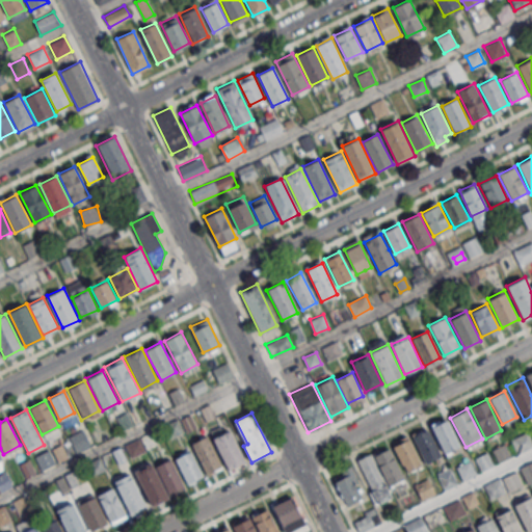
[(430,427),(447,419),(461,447),(445,455),(430,427)]
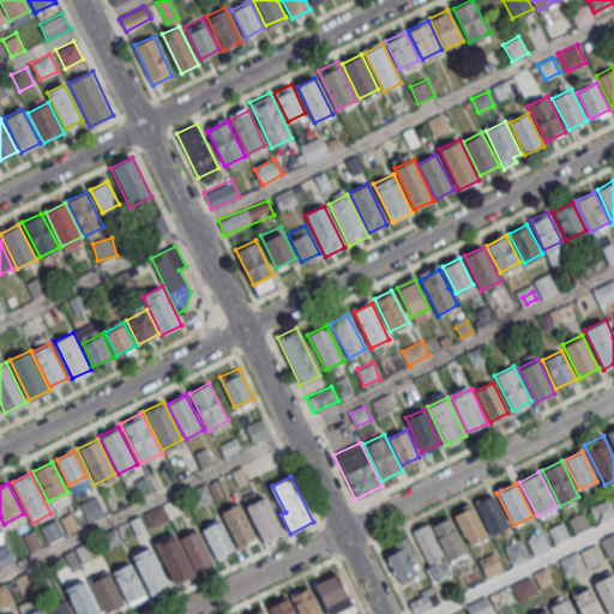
[(78,504),(90,523),(104,513),(94,494),(78,504)]
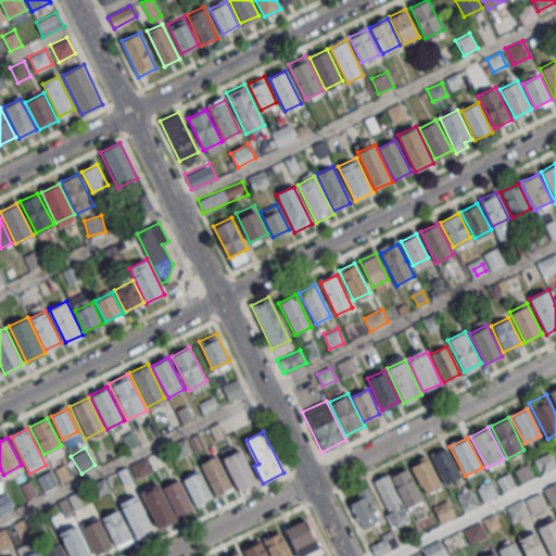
[(238,490),(255,482),(239,449),(222,457),(238,490)]
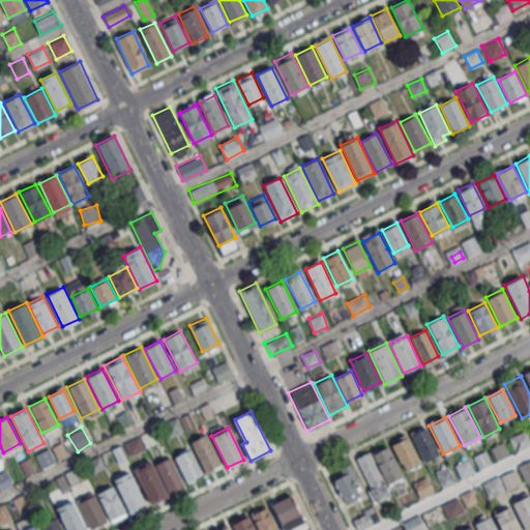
[(410,436),(424,428),(439,454),(424,462),(410,436)]
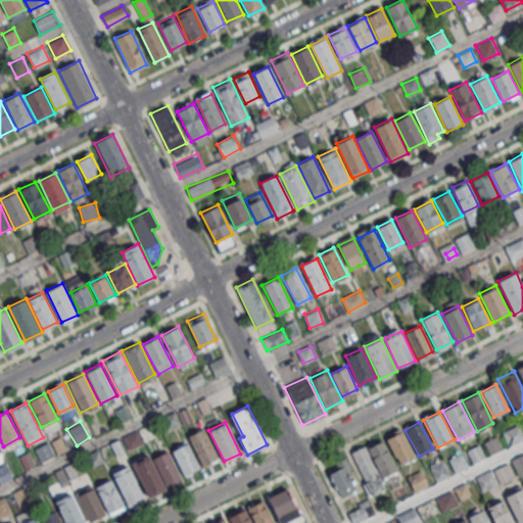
[(509,445),(522,437),(522,435),(518,426),(503,433),(509,445)]
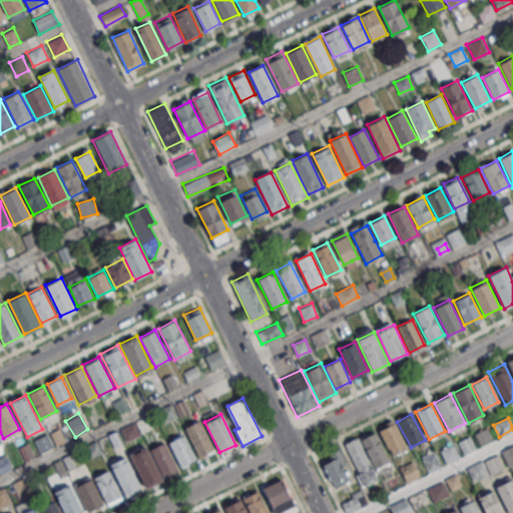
[(198,458),(213,451),(199,420),(184,427),(198,458)]
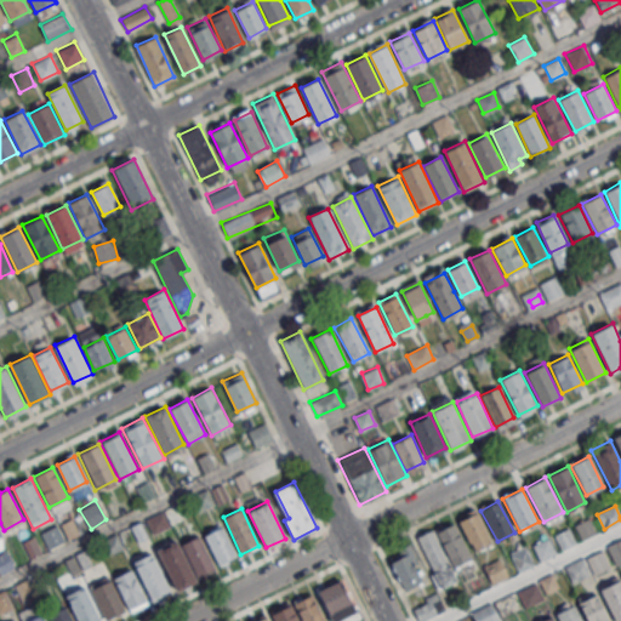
[(457,522),(478,512),(493,542),(473,553),(457,522)]
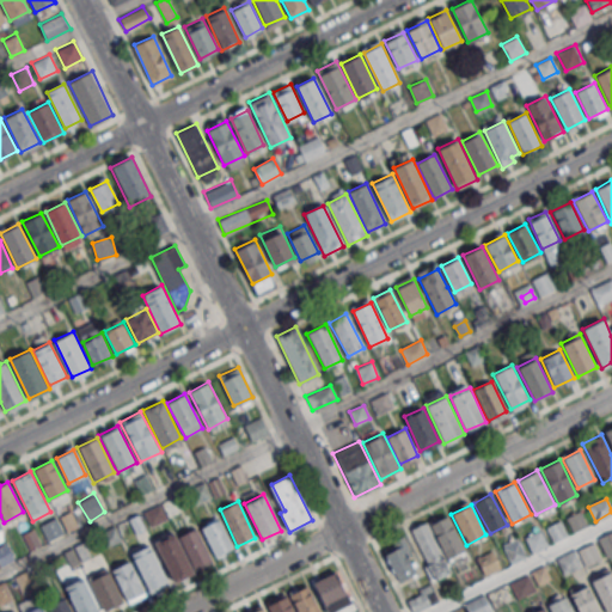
[(446,514),(464,549),(446,558),(428,524),(446,514)]
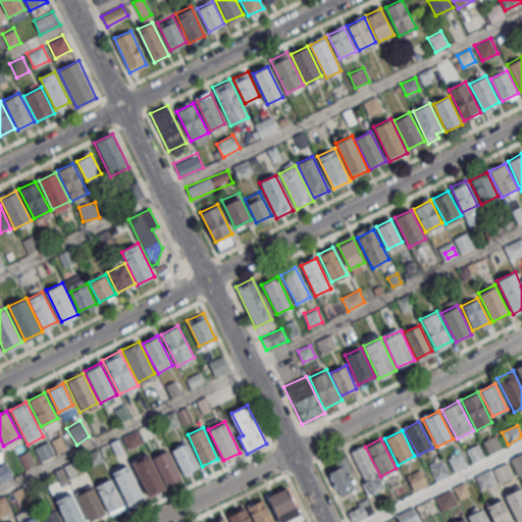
[(183,475),(198,467),(187,442),(170,450),(183,475)]
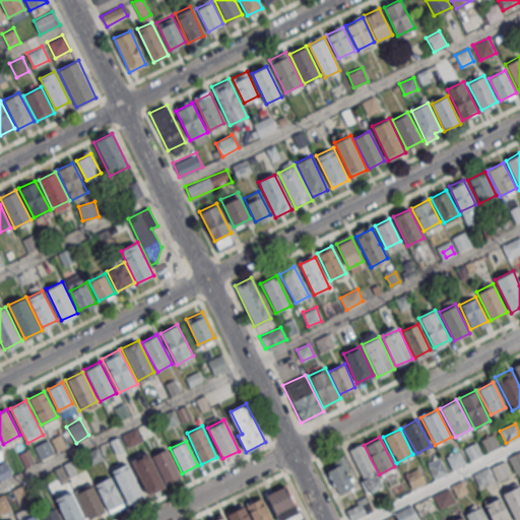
[(362,479),(376,473),(362,443),(347,449),(362,479)]
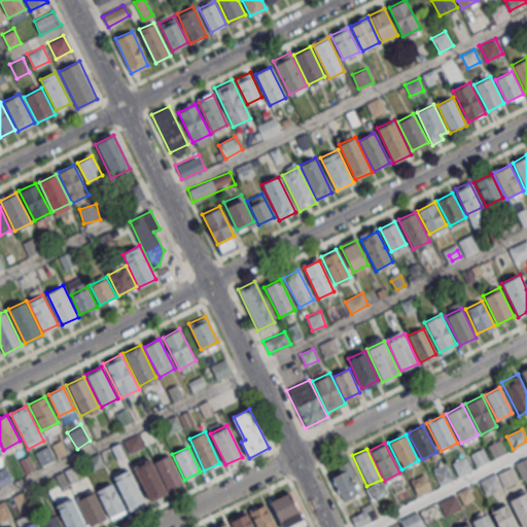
[(169,454),(152,462),(165,488),(181,481),(169,454)]
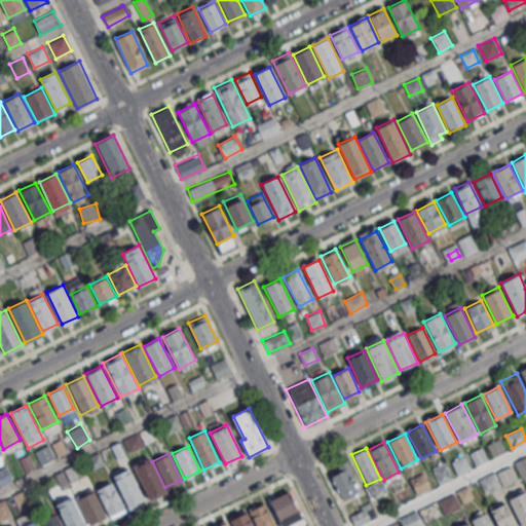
[(522,478),(525,476),(525,456),(514,463),(522,478)]
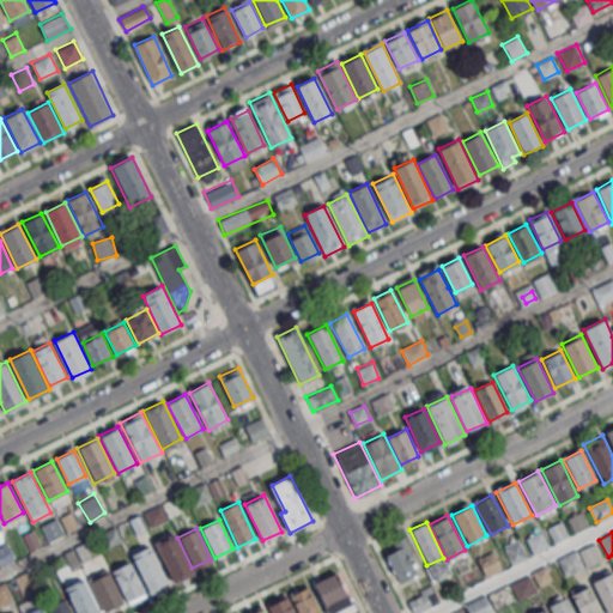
[(175,584),(194,575),(174,533),(155,542),(175,584)]
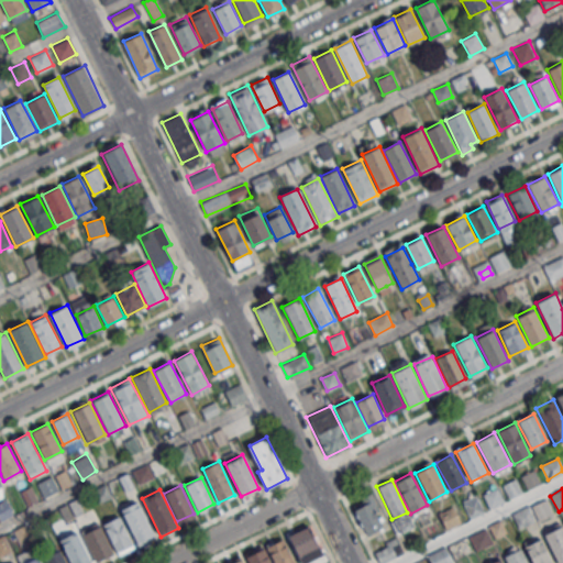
[(501,504),(498,489),(485,494),(489,507),(501,504)]
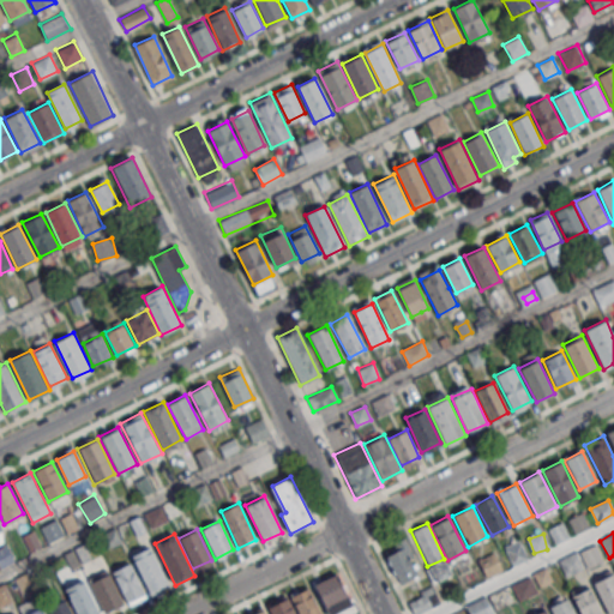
[(384,552),(395,547),(391,541),(404,535),(422,572),(401,583),(384,552)]
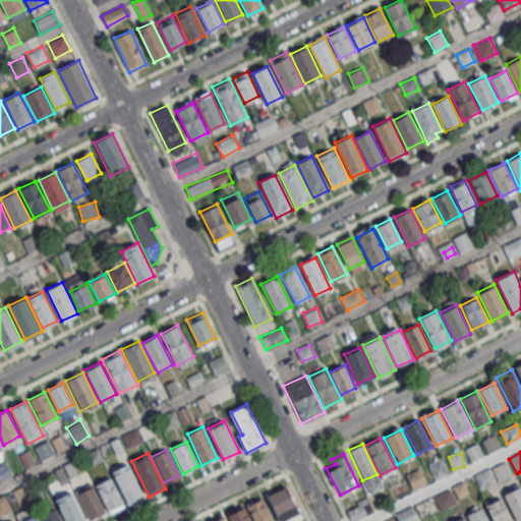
[(0,466),(0,480),(11,476),(6,464),(0,466)]
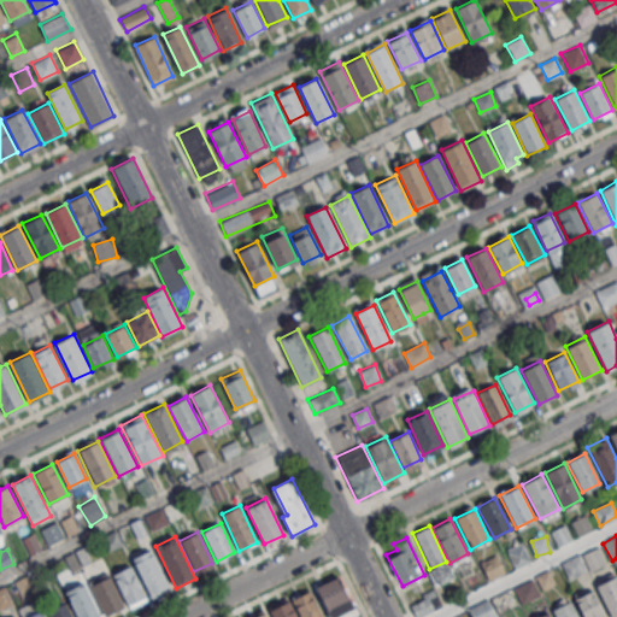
[(151,597),(169,588),(151,550),(133,558),(151,597)]
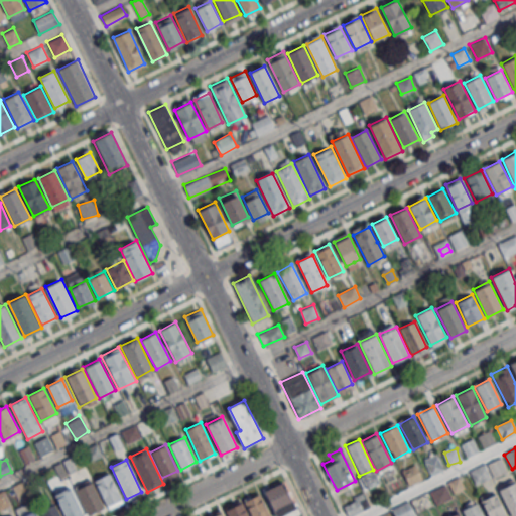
[(471,471),(476,484),(490,478),(485,465),(471,471)]
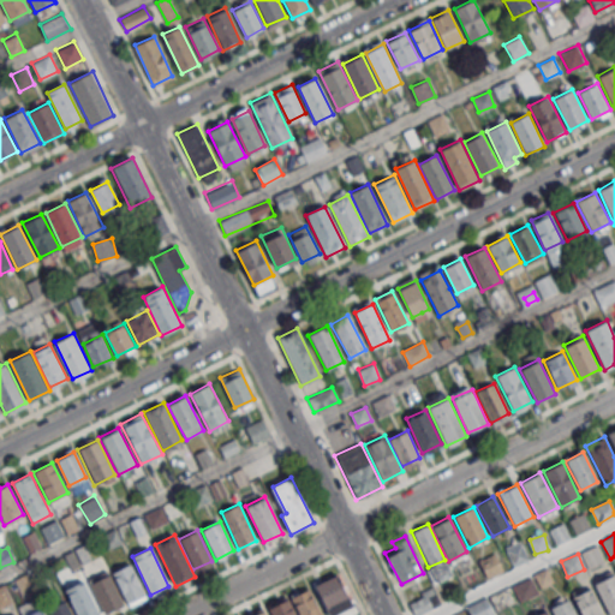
[(126,604),(144,596),(130,563),(111,572),(126,604)]
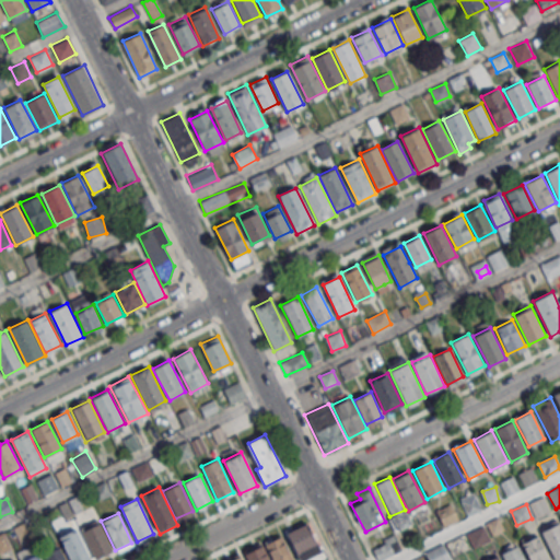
[(94,559),(114,551),(98,522),(80,531),(94,559)]
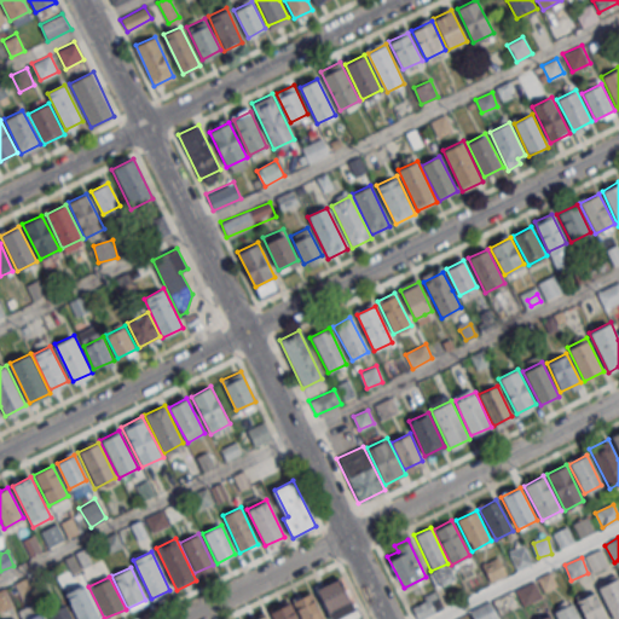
[(613,618),(597,586),(617,577),(618,582),(618,618),(617,618),(613,618)]
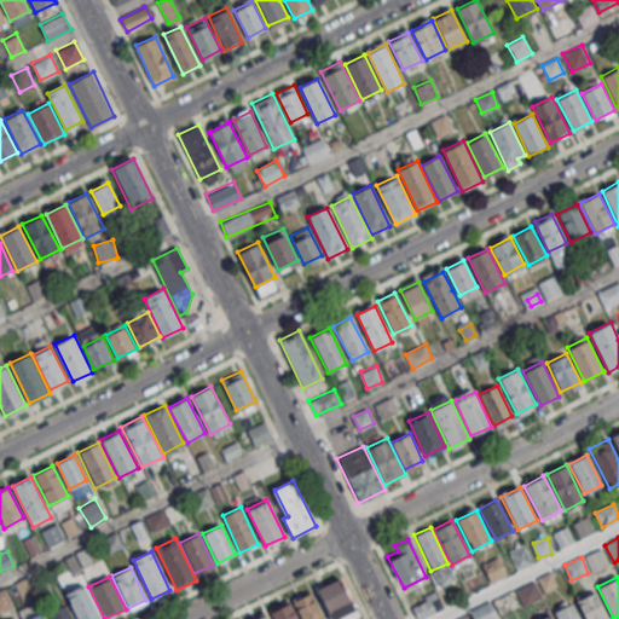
[(331,618),(317,589),(340,578),(356,609),(335,618),(331,618)]
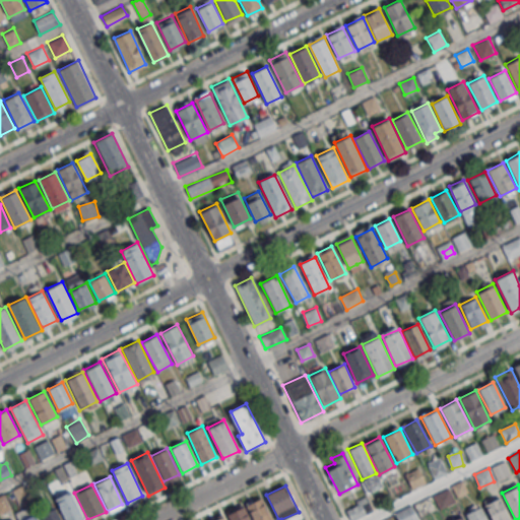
[(454,501),(449,489),(435,496),(441,508),(454,501)]
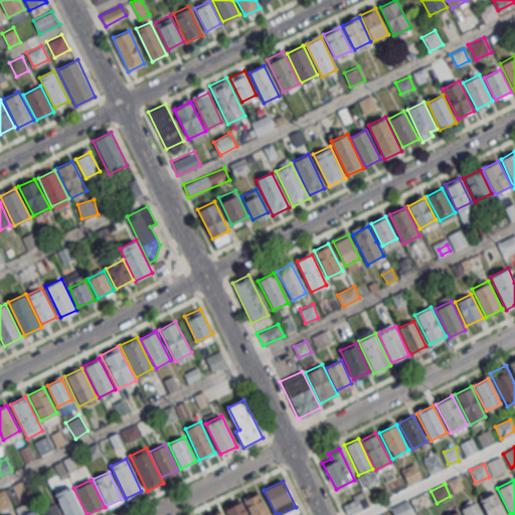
[(64,514),(81,514),(69,486),(54,493),(64,514)]
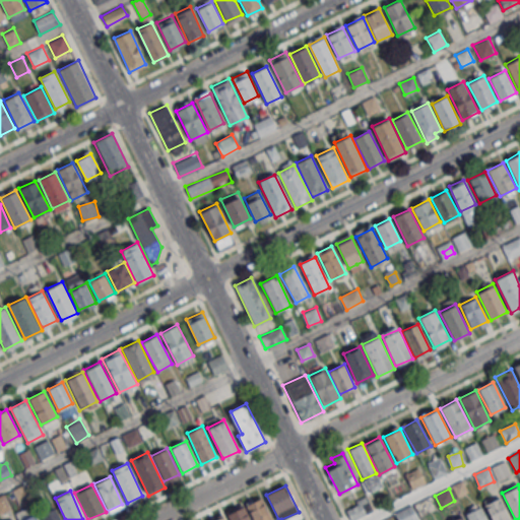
[(252,519),(271,519),(261,497),(245,505),(252,519)]
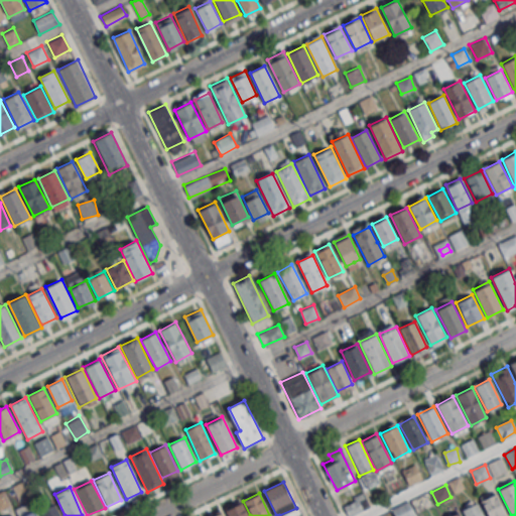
[(342,505),(348,515),(350,515),(369,505),(362,493),(342,505)]
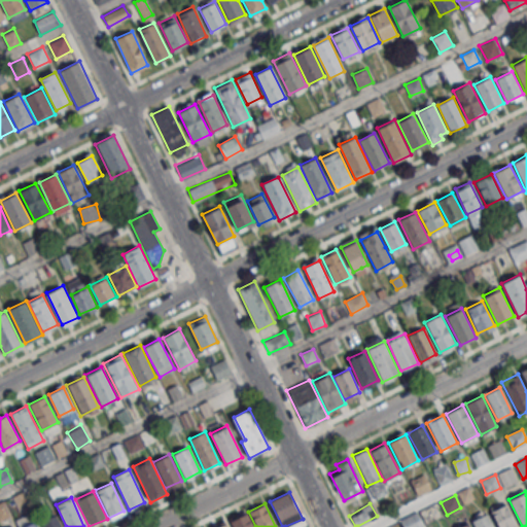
[(498,526),(490,512),(505,503),(518,526),(498,526)]
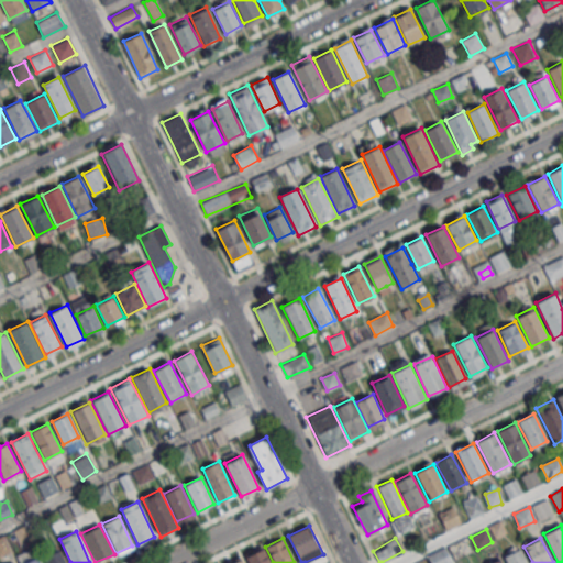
[(249,562),(272,562),(264,545),(245,554),(249,562)]
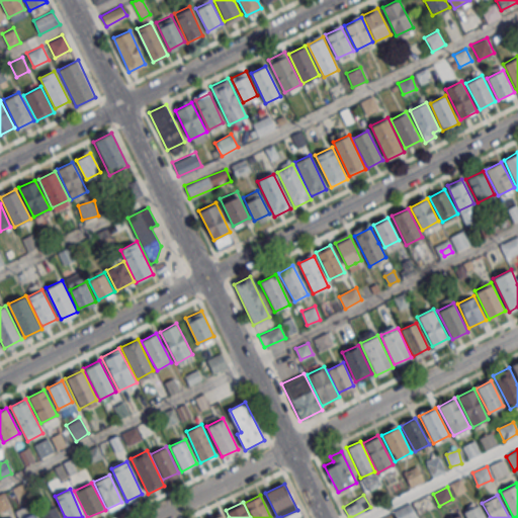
[(393,511),(396,517),(416,517),(417,517),(410,503),(393,511)]
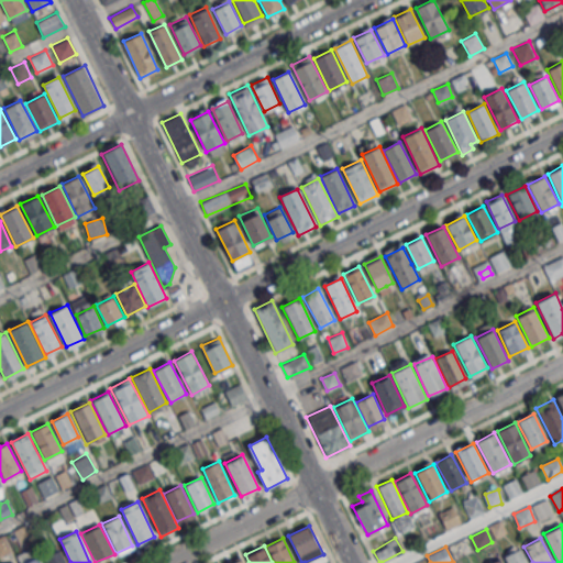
[(507,562),(504,555),(520,548),(528,562),(507,562)]
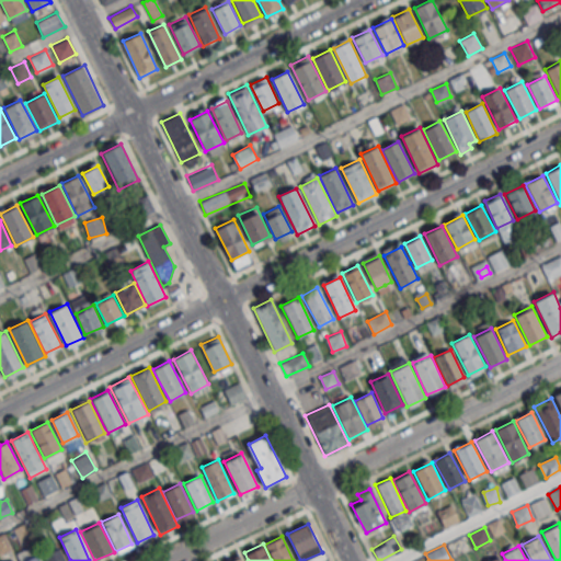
[(45,560),(65,560),(58,548),(43,556),(45,560)]
